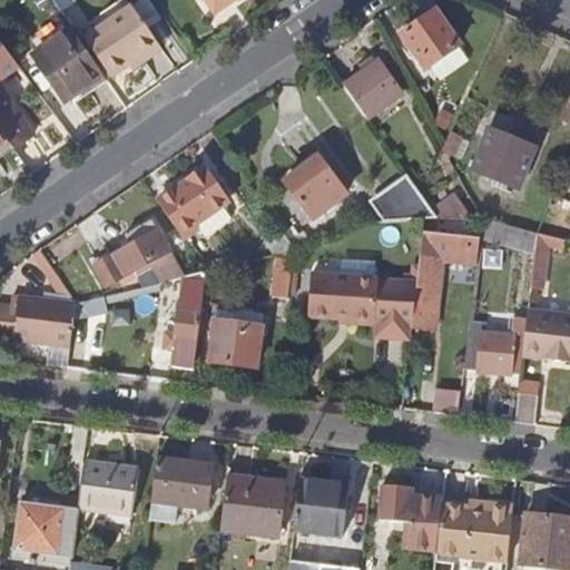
[(207,0),(216,12),(234,0),(207,0)]
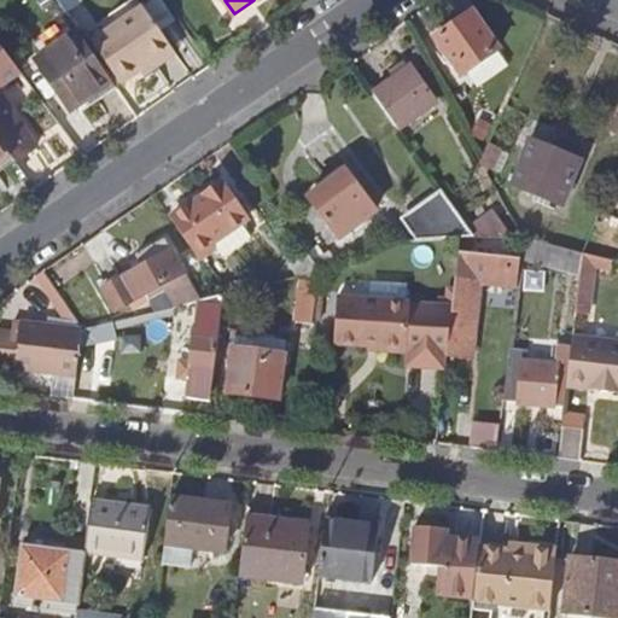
[(143,5),(92,40),(122,85),(173,50),(143,5)]
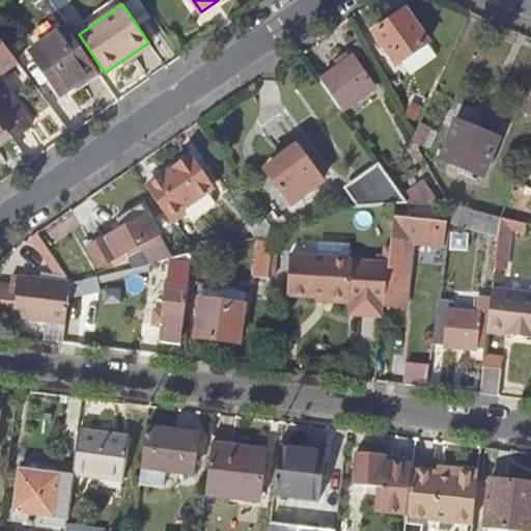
[(407,9),(374,33),(397,64),(429,40),(407,9)]
